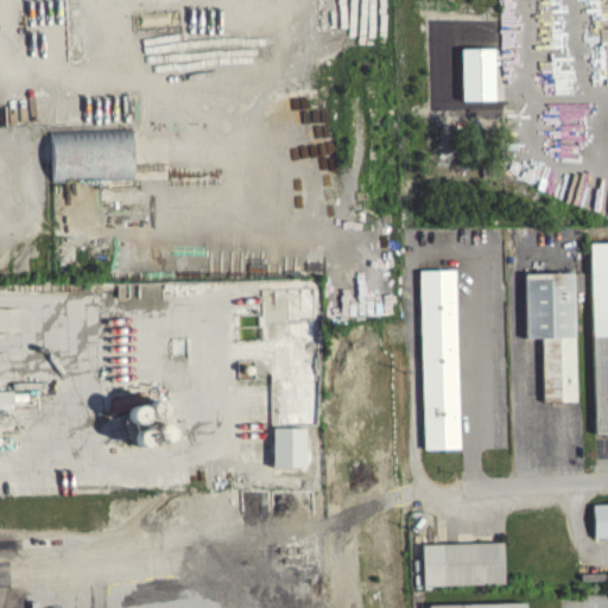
[(49,137),(51,184),(96,183),(96,185),(131,184),(130,134),(49,137)]
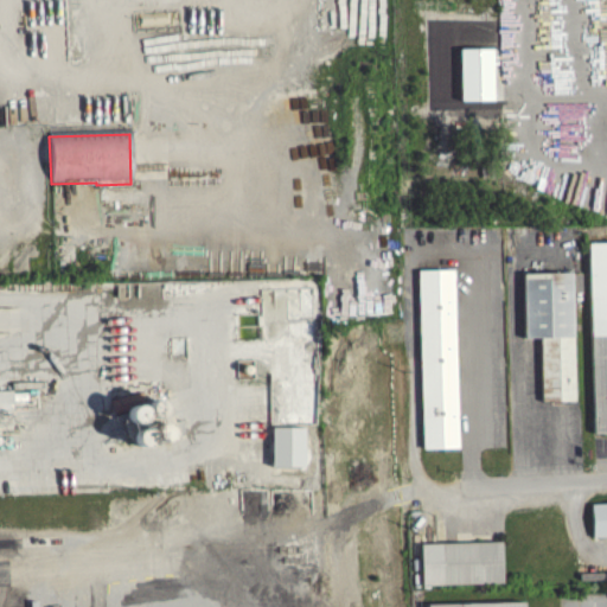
[(606,241),(587,242),(594,433),(606,432),(606,241)]
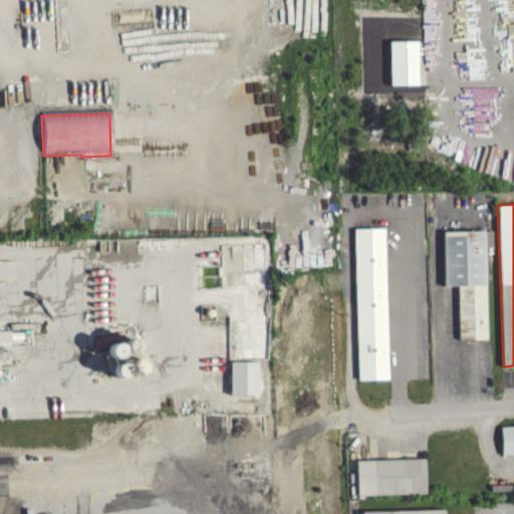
[(352,227),(358,378),(389,378),(383,226),(352,227)]
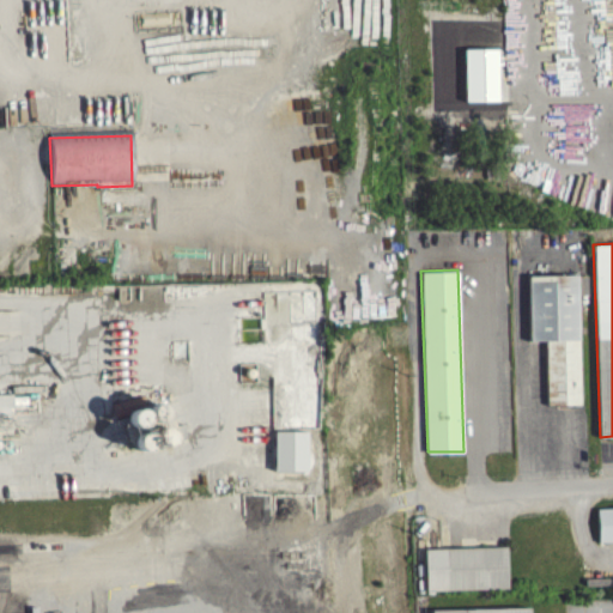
[(528,274),(529,340),(546,339),(547,406),(580,404),(577,273),(528,274)]
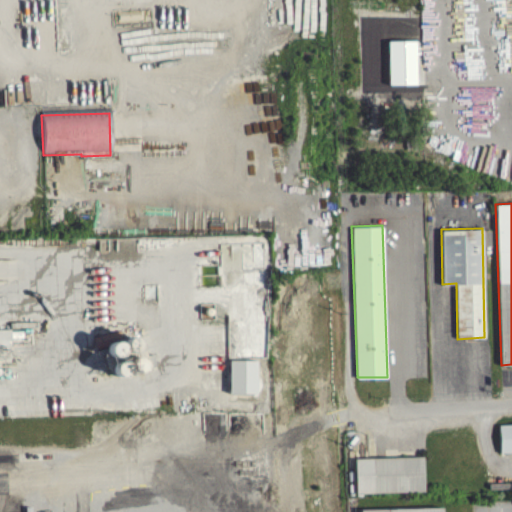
[(8,333),(0,333),(0,353),(4,354),(4,345),(8,344),(8,333)]
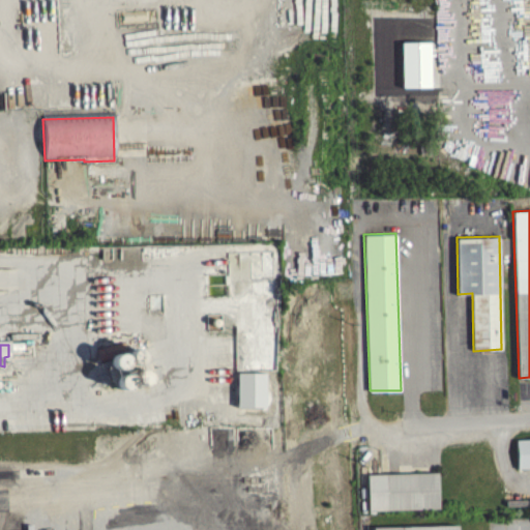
[(139,353),(108,358),(110,374),(141,369),(139,353)]
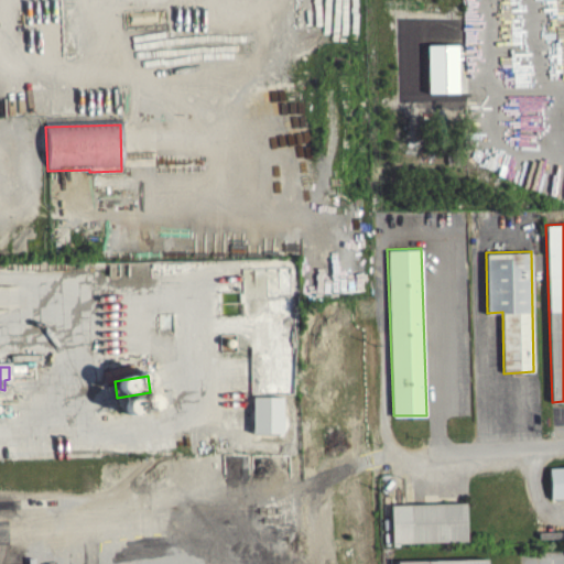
[(563,501),(563,470),(548,472),(549,502),(563,501)]
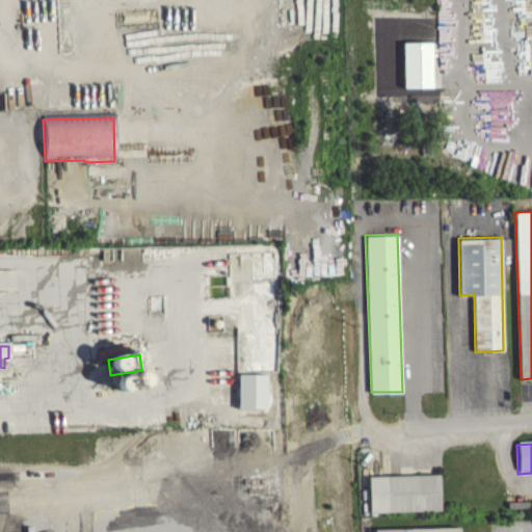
[(369,476),(370,512),(443,509),(442,474),(369,476)]
